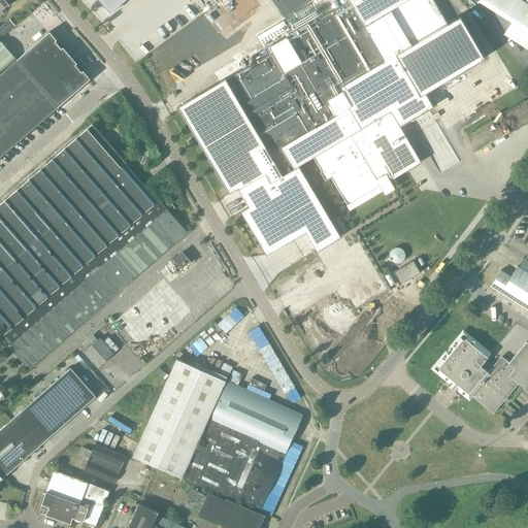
[(0,0),(0,7),(1,9),(0,10),(1,11),(13,0),(0,0)]
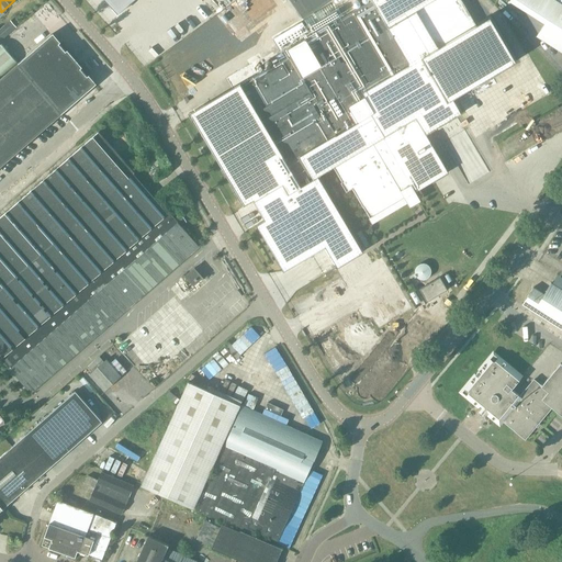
[(105,0),(113,8),(112,9),(113,9),(119,14),(122,11),(123,11),(123,10),(134,0),(105,0)]
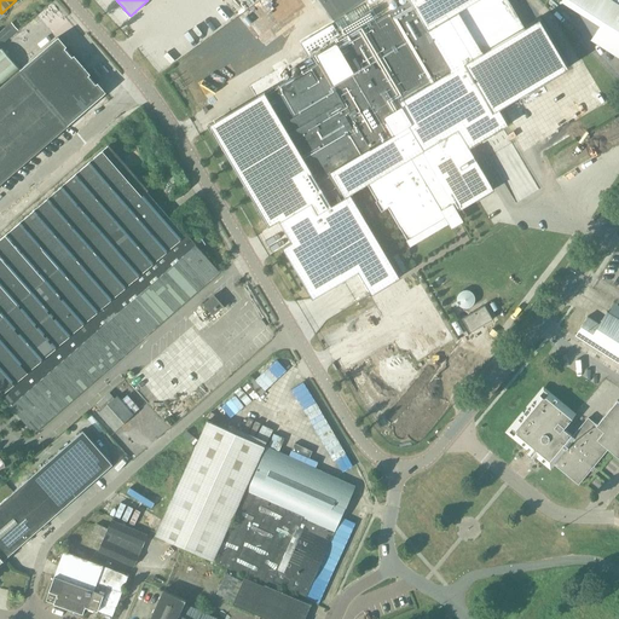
[(283,0),(177,69),(196,99),(323,17),(312,0),(283,0)]
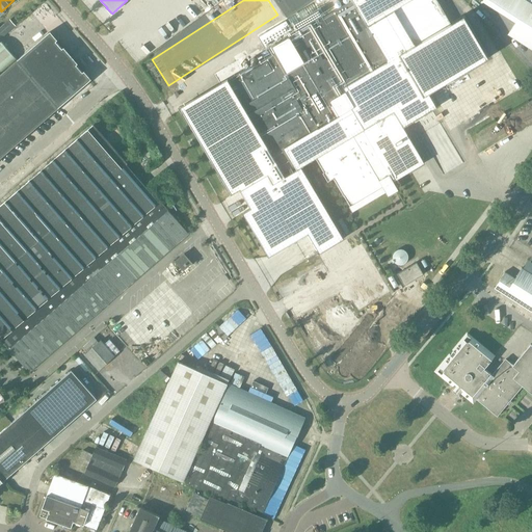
[(334,179),(350,207),(383,187),(383,186),(393,181),(393,182),(424,163),(403,128),(436,108),(429,94),(488,58),(464,16),(451,24),(436,0),(350,0),(352,1),(271,49),(274,54),(181,108),(220,176),(217,178),(216,178),(218,179),(219,181),(219,182),(220,184),(220,183),(224,182),(232,195),(240,190),(251,209),(243,213),(269,257),(309,234),(320,253),(344,239),(301,167),(316,159),(324,173),(323,174),(328,182),(334,179)]
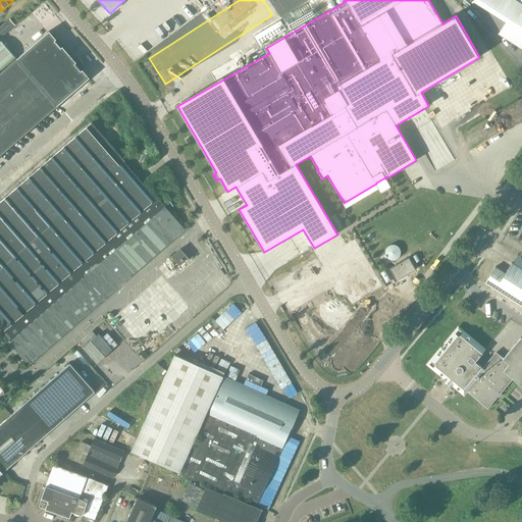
[(269,0),(281,17),(306,0),(269,0)]
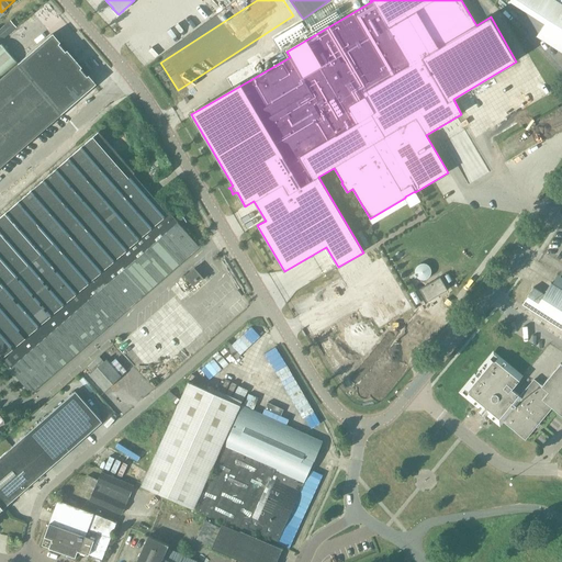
[(561,6),(558,3),(552,0),(510,0),(509,2),(544,24),(537,37),(561,53),(561,6)]
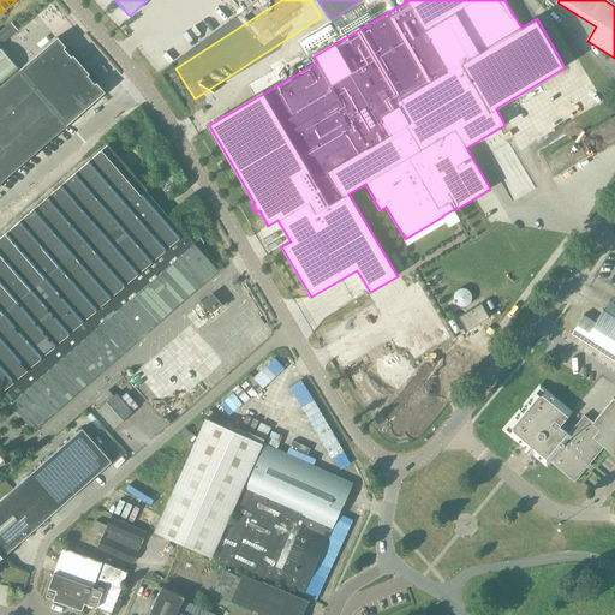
[(5,29),(0,33),(0,45),(0,46),(11,36),(5,29)]
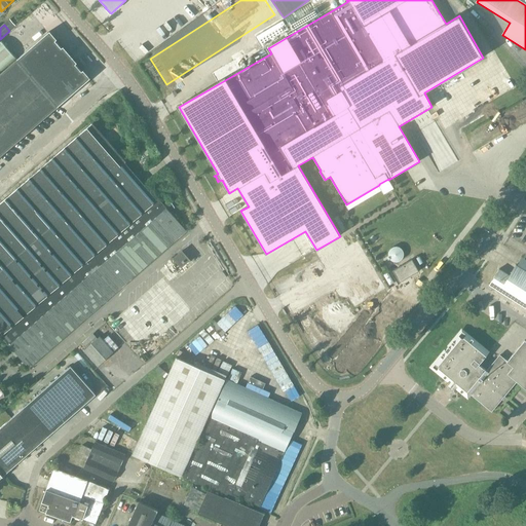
[(0,74),(0,156),(59,107),(90,78),(83,70),(82,72),(75,65),(77,63),(63,47),(62,48),(55,41),(57,40),(49,32),(48,33),(17,60),(0,74)]
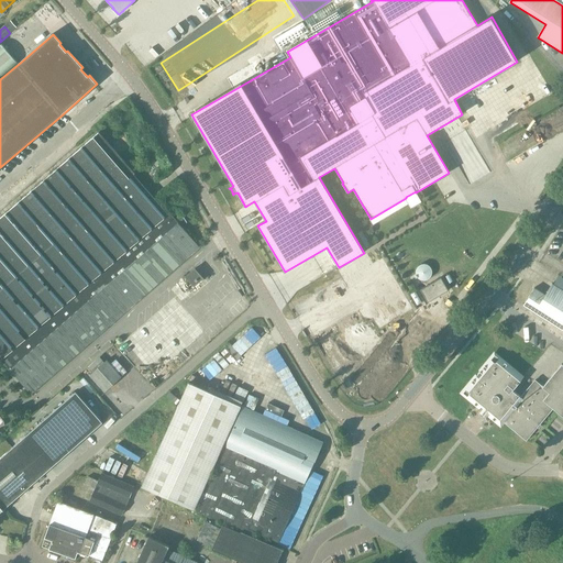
[(0,78),(18,63),(2,44),(0,45),(0,78)]
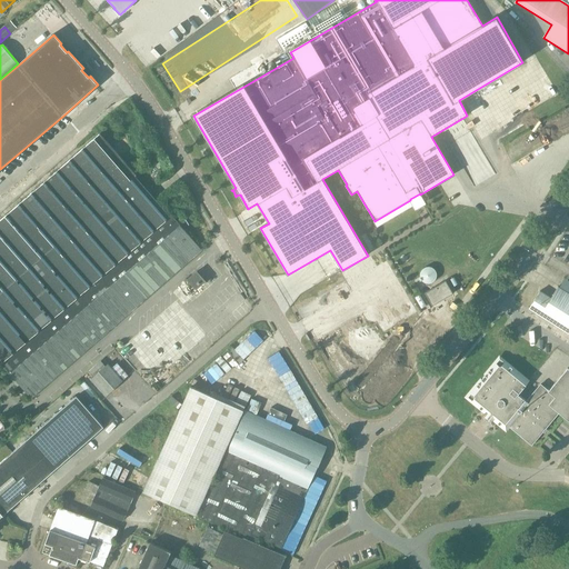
[(478,118),(490,115),(488,108),(477,110),(478,118)]
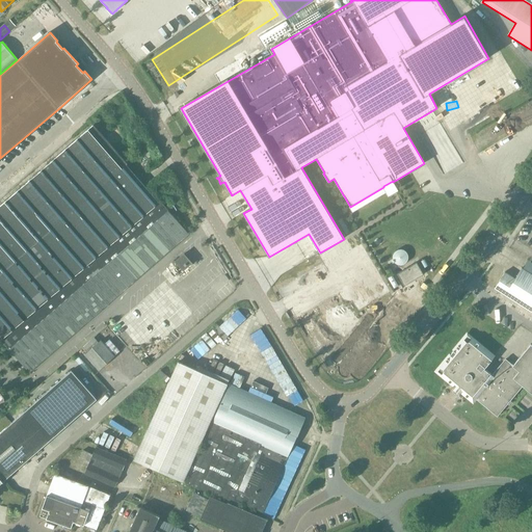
[(171,204),(165,208),(161,203),(159,204),(127,166),(128,165),(94,126),(0,207),(0,338),(30,372),(188,234),(170,213),(176,209),(177,211),(177,210),(171,203),(171,204)]
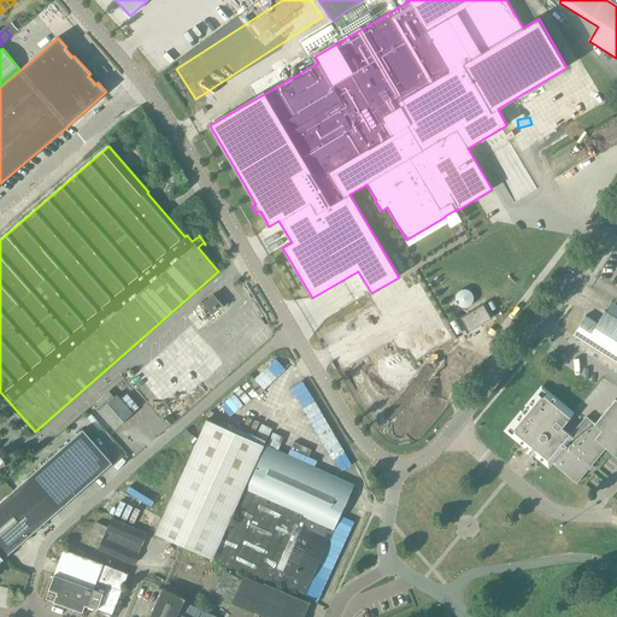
[(503,219),(488,227),(493,235),(506,228),(503,219)]
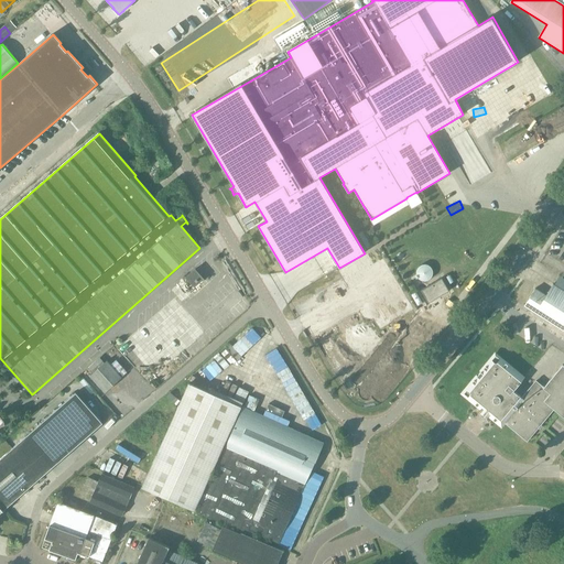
[(185,278),(194,288),(203,280),(194,270),(185,278)]
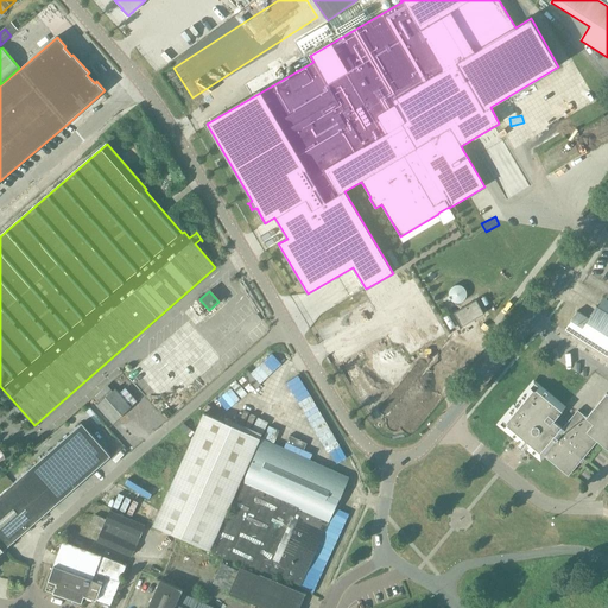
[(454,312),(462,327),(485,314),(476,299),(454,312)]
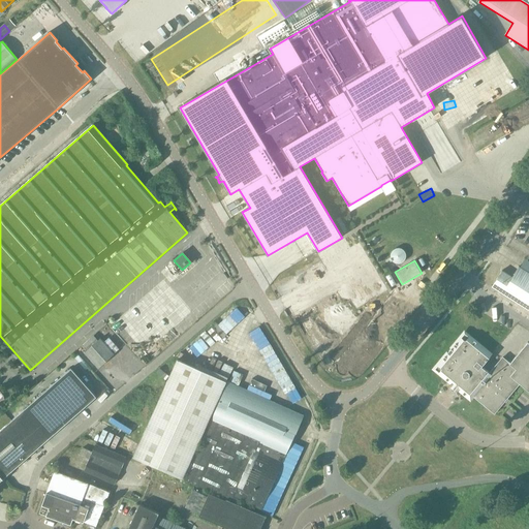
[(528,273),(519,267),(511,277),(502,271),(492,287),(528,310),(528,273)]
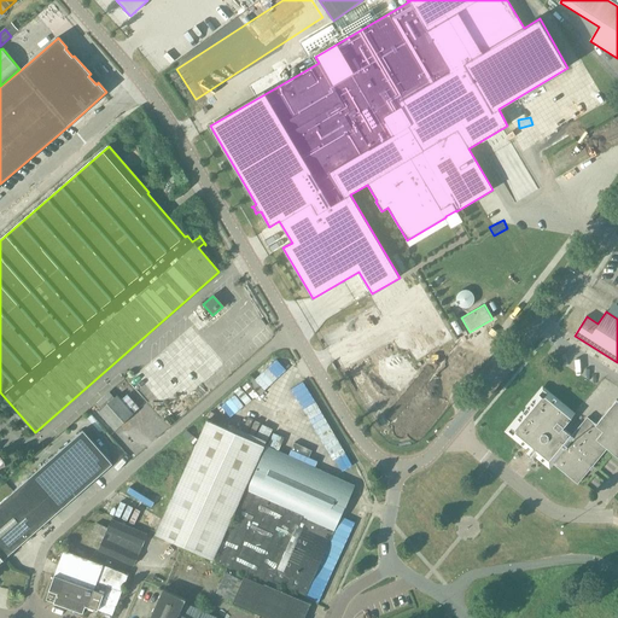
[(424,384),(438,398),(454,384),(441,369),(424,384)]
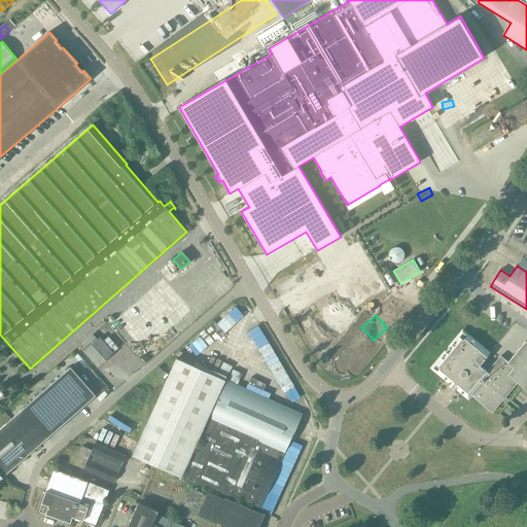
[(526,390),(526,342),(526,341),(507,362),(500,356),(488,372),(480,365),(489,353),(462,331),(432,367),(449,382),(451,381),(452,382),(449,386),(454,390),(457,386),(459,388),(457,389),(464,395),(467,391),(492,412),(517,382),(526,390)]
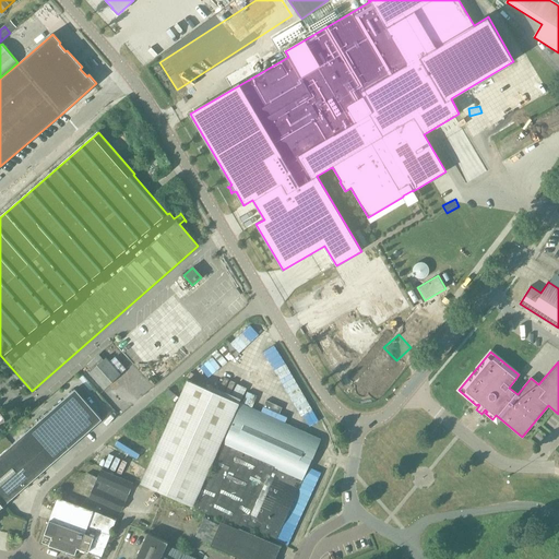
[(216,360),(224,365),(227,359),(219,355),(216,360)]
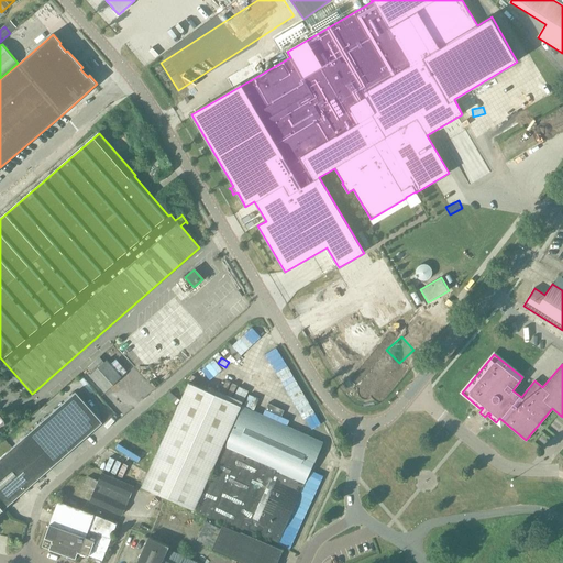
[(127,372),(116,360),(110,364),(121,376),(127,372)]
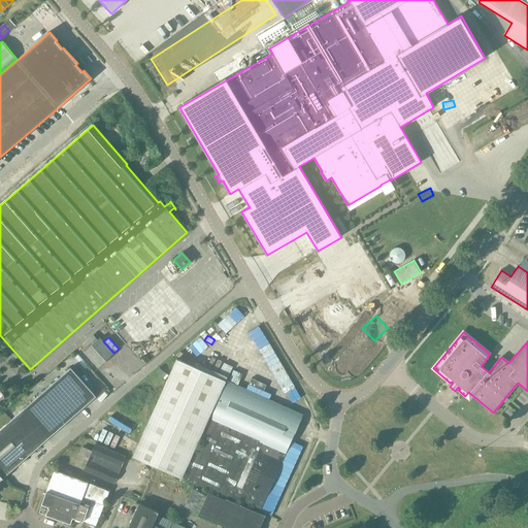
[(98,368),(113,354),(100,338),(84,353),(98,368)]
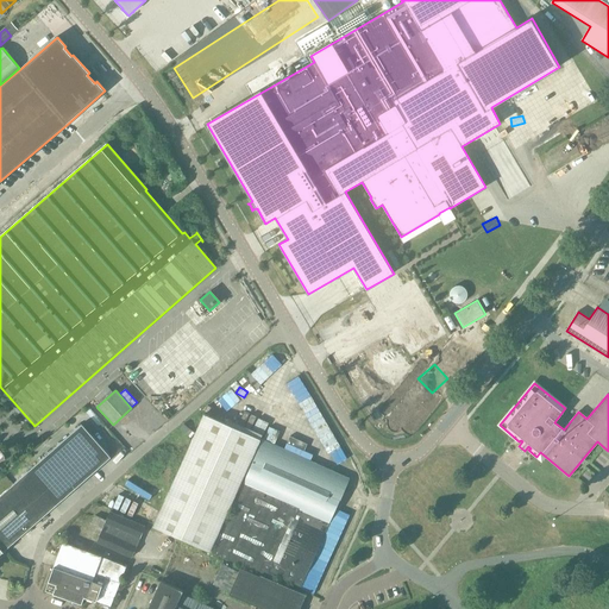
[(220,533),(218,533),(259,440),(203,415),(154,526),(209,551),(214,541),(217,541),(220,533)]
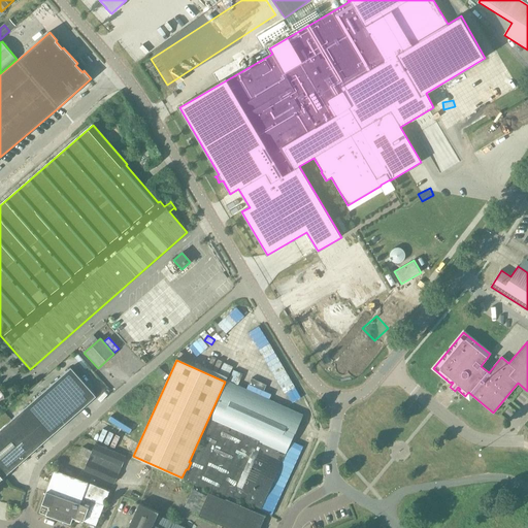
[(14,418),(0,430),(0,475),(3,480),(3,479),(96,396),(71,368),(14,418)]
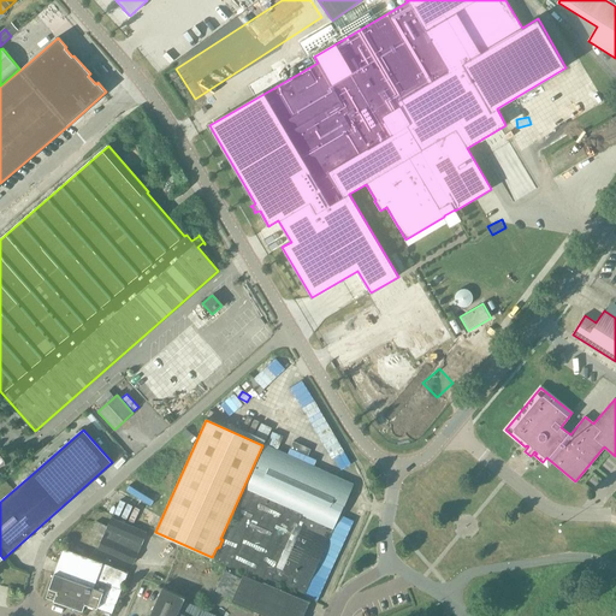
[(246,490),(333,528),(353,485),(265,445),(246,490)]
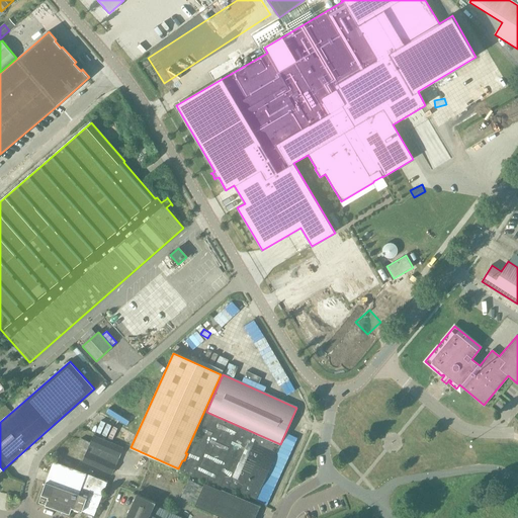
[(187,453),(184,460),(180,470),(232,493),(234,489),(256,499),(280,444),(206,412),(187,453)]
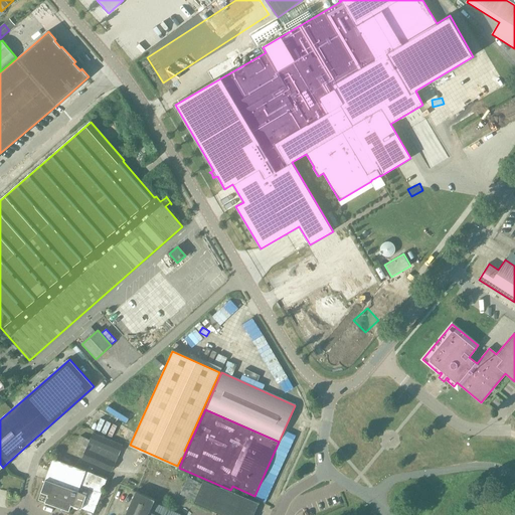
[(93,434),(90,441),(80,437),(75,448),(84,452),(82,459),(112,472),(123,447),(93,434)]
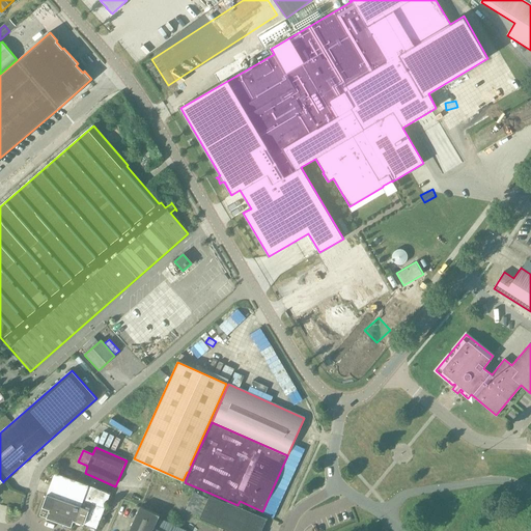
[(88,485),(54,474),(39,515),(68,526),(72,519),(76,520),(75,522),(96,529),(110,495),(88,485)]
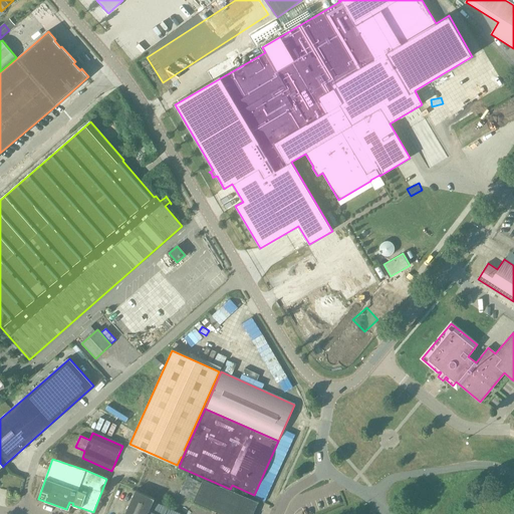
[(252,513),(258,502),(220,485),(219,487),(203,480),(193,502),(220,513),(252,513)]
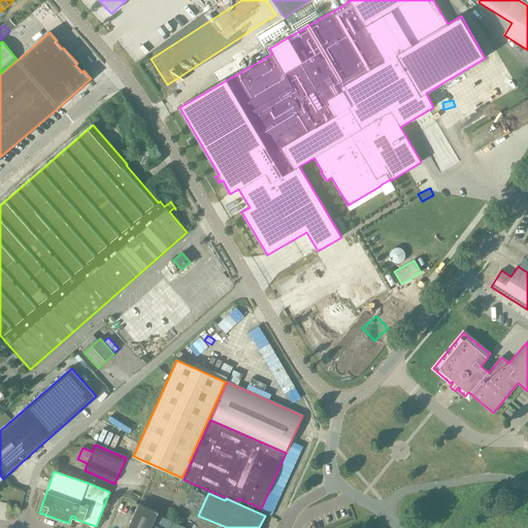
[(184,527),(157,516),(158,513),(139,504),(128,527),(184,527)]
